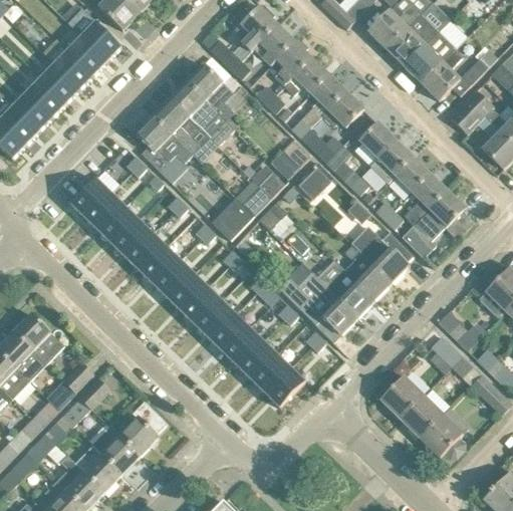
[(0,11),(3,14),(8,8),(0,0),(0,11)]
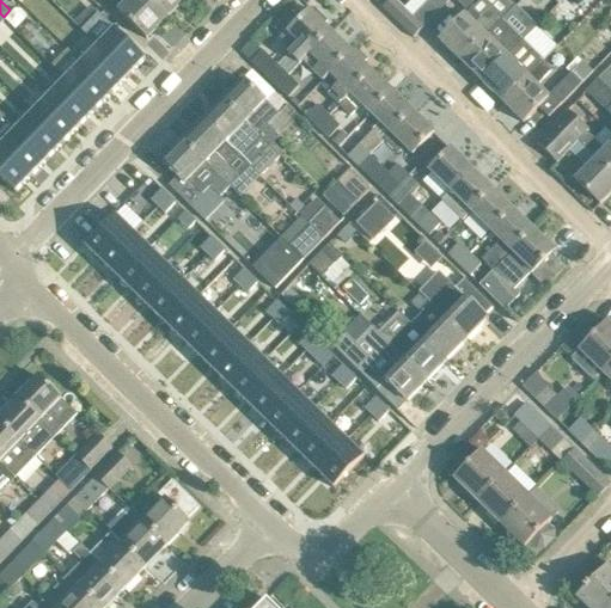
[(126,0),(117,10),(128,19),(145,36),(147,35),(146,34),(167,11),(156,0),(126,0)]
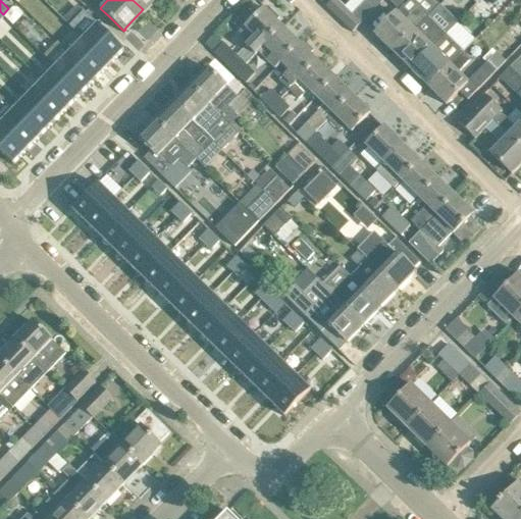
[(133,0),(143,9),(151,0),(133,0)]
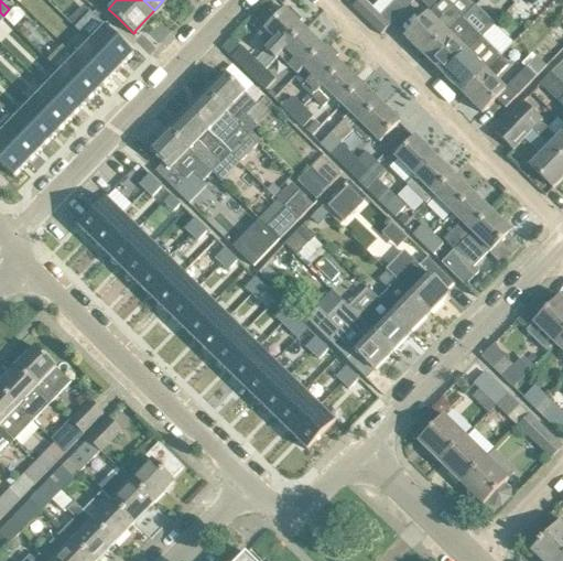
[(356,0),(352,6),(380,32),(407,6),(400,0),(392,0),(379,13),(365,0),(356,0)]
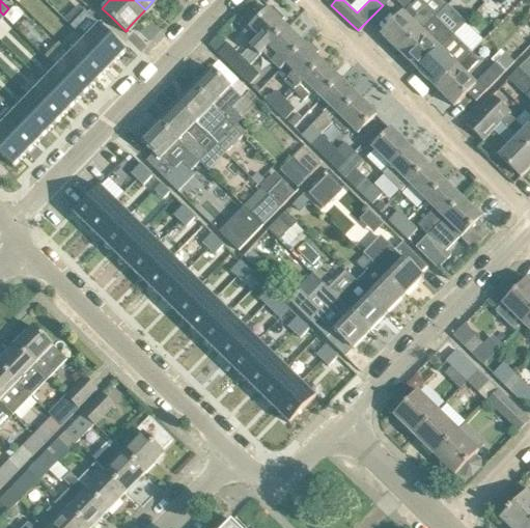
[(397,0),(406,8),(413,0),(397,0)]
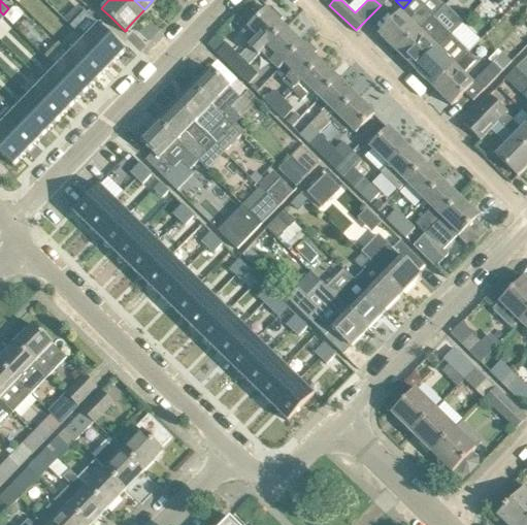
[(439,6),(432,14),(396,51),(414,68),(450,32),(441,24),(457,7),(450,0),(448,0),(440,7),(439,6)]
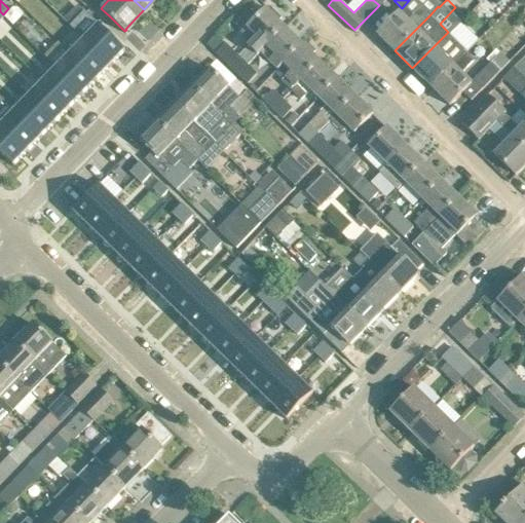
[(247,27),(264,44),(284,25),(277,19),(280,15),(268,4),(247,27)]
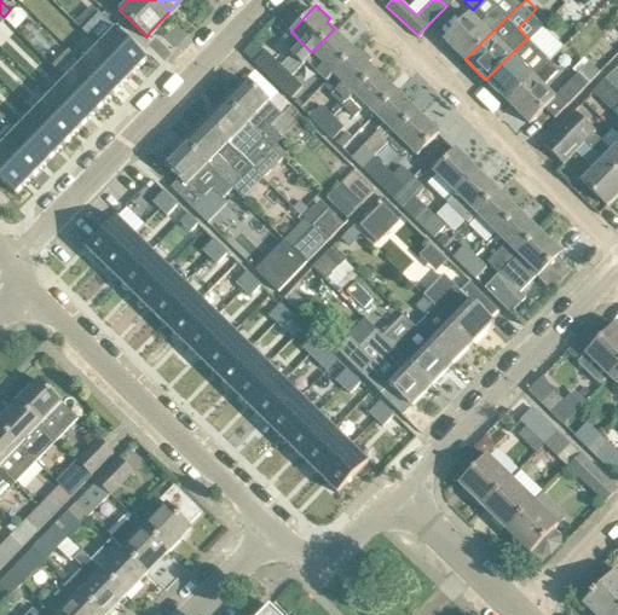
[(495,5),(478,22),(469,12),(444,39),(465,59),(507,17),(495,5)]
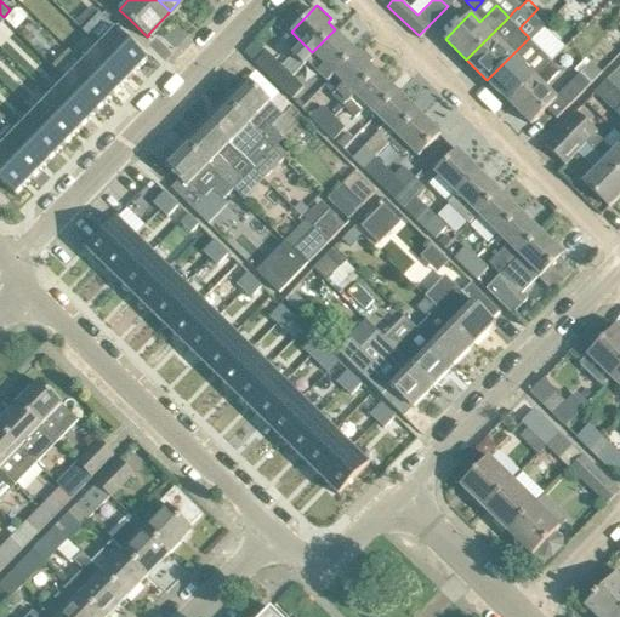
[(115,27),(98,45),(129,75),(147,57),(115,27)]
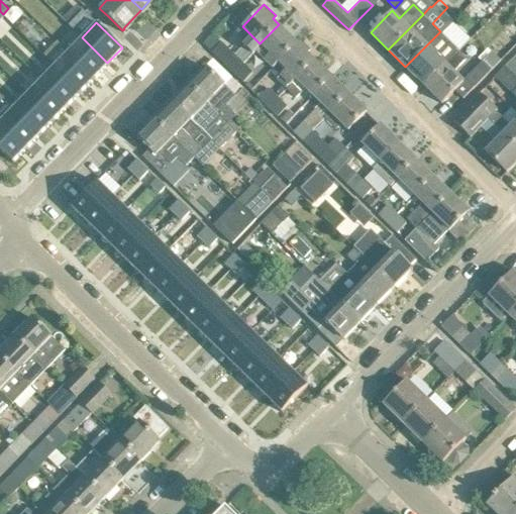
[(296,41),(279,24),(260,43),(254,48),(273,66),(278,61),(296,41)]
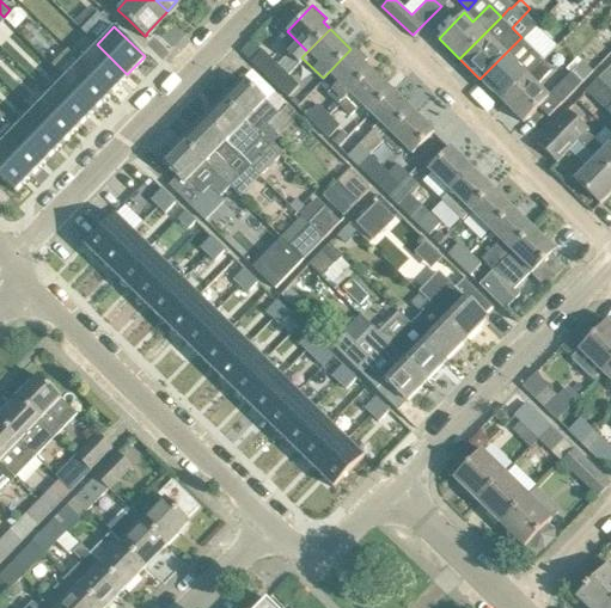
[(542,57),(521,37),(480,79),(501,99),(542,57)]
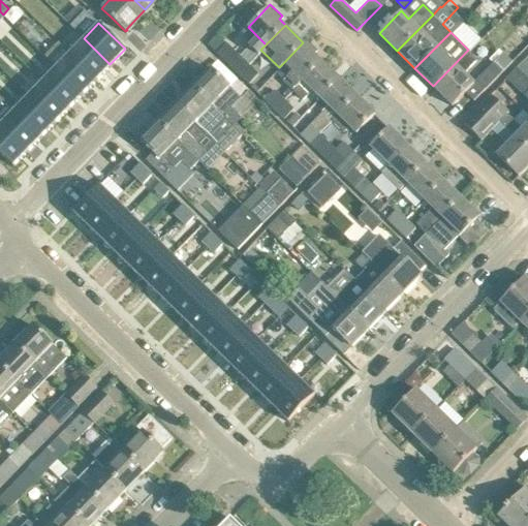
[(84,38),(69,52),(96,78),(110,64),(84,38)]
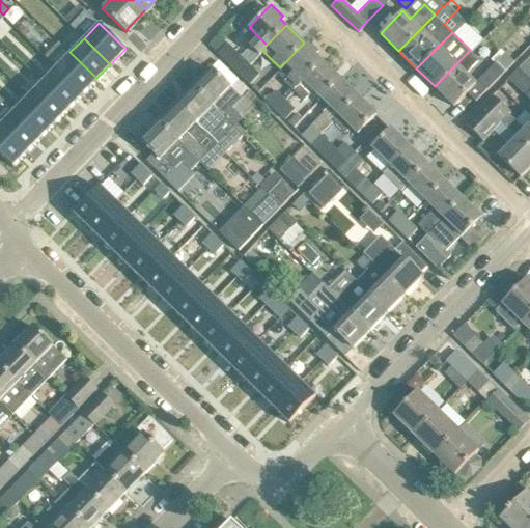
[(283,79),(294,89),(322,60),(313,52),(316,49),(307,40),(307,39),(304,43),(285,62),(293,70),(283,79)]
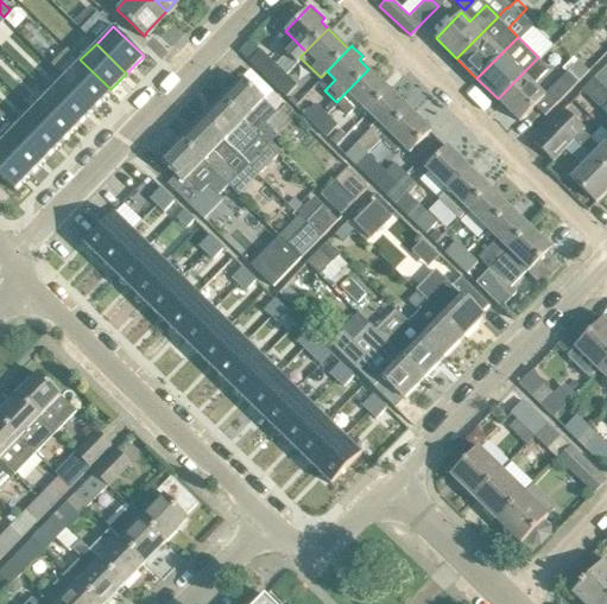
[(67,46),(51,63),(64,76),(95,106),(111,89),(80,59),(67,46)]
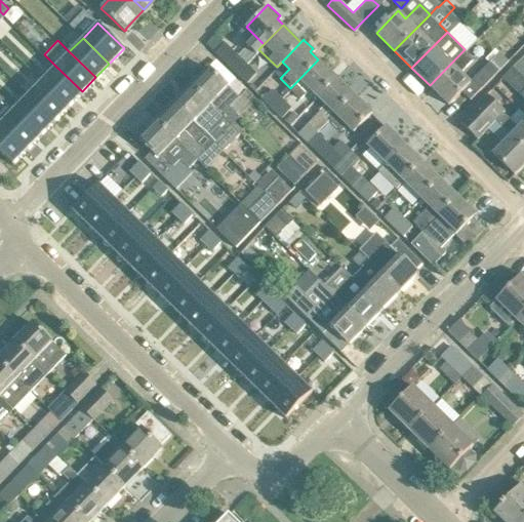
[(224,41),(214,51),(236,73),(246,63),(224,41)]
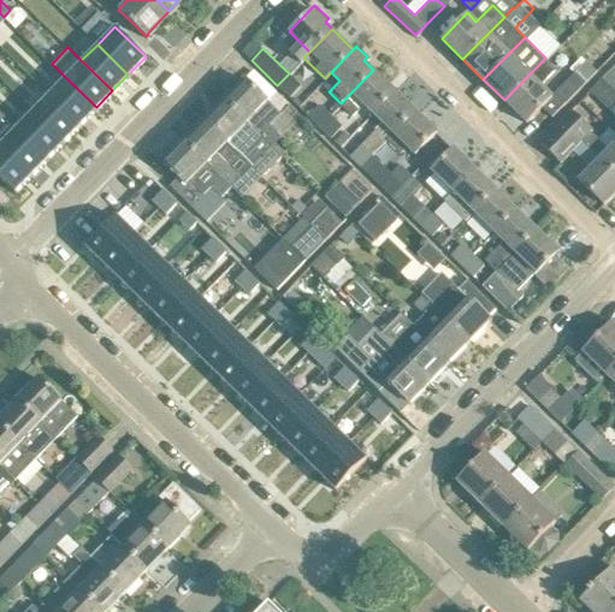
[(545,58),(504,100),(525,120),(540,105),(550,116),(593,71),(584,60),(550,94),(539,83),(555,67),(545,59),(547,58),(545,58)]
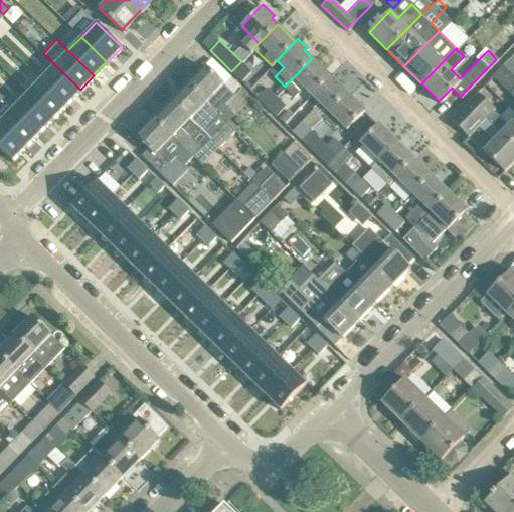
[(513,58),(510,55),(500,65),(513,77),(513,58)]
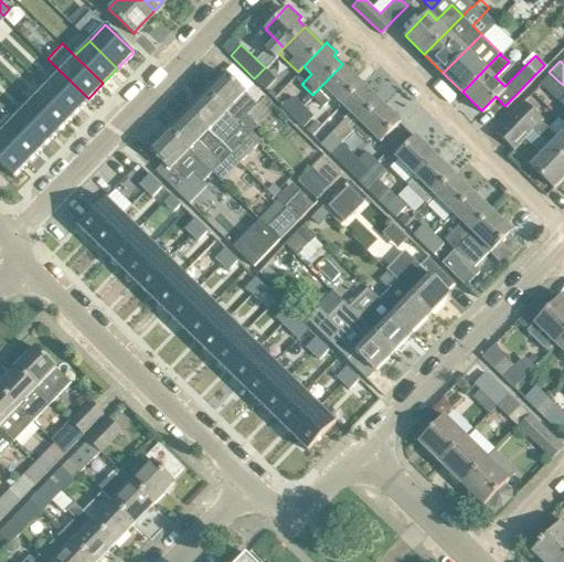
[(341,103),(361,82),(342,64),(312,95),(322,105),(332,94),(341,103)]
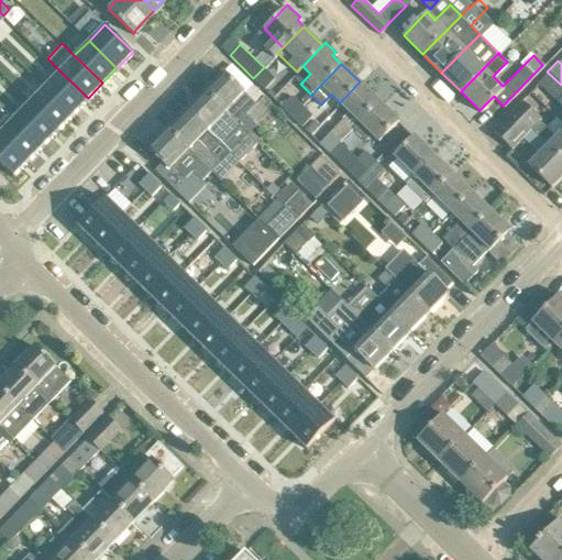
[(264,67),(253,78),(264,88),(274,77),(264,67)]
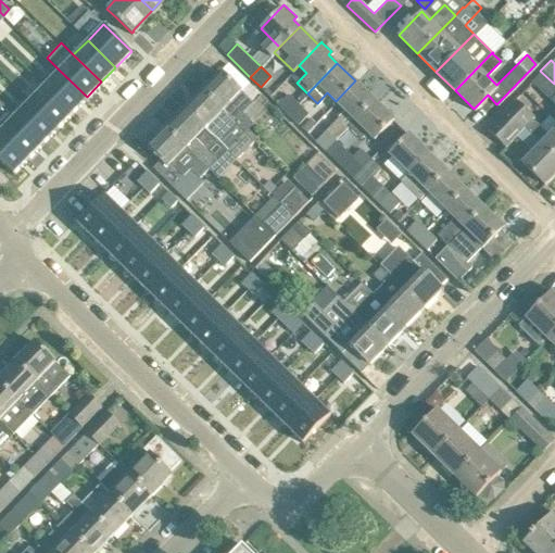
[(59,70),(45,85),(72,112),(87,97),(59,70)]
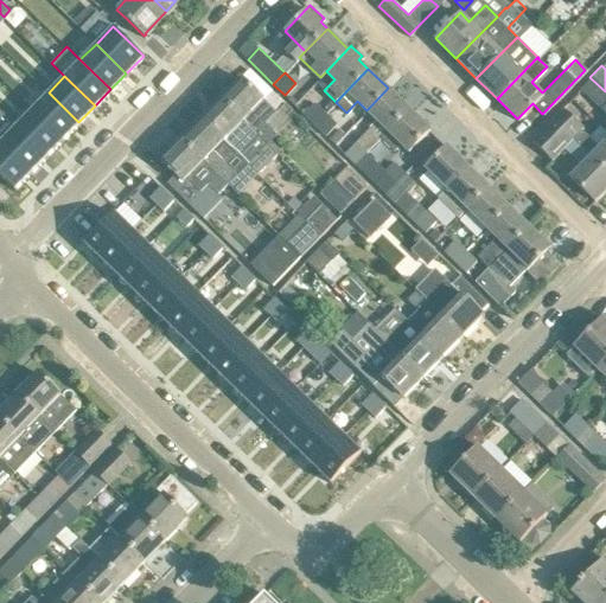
[(219,97),(242,119),(255,132),(267,143),(276,133),(265,122),(275,110),(240,76),(219,97)]
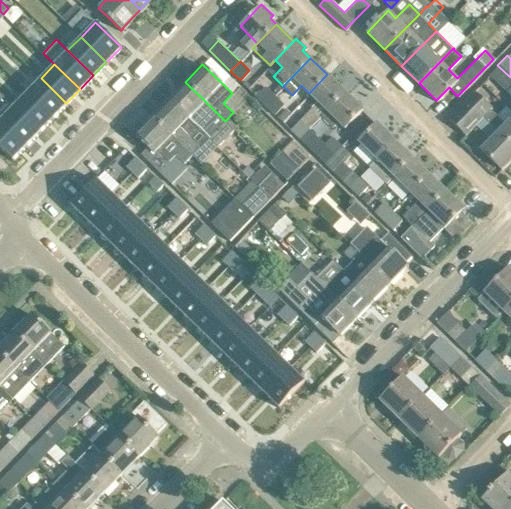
[(510,77),(497,65),(489,74),(510,95),(510,77)]
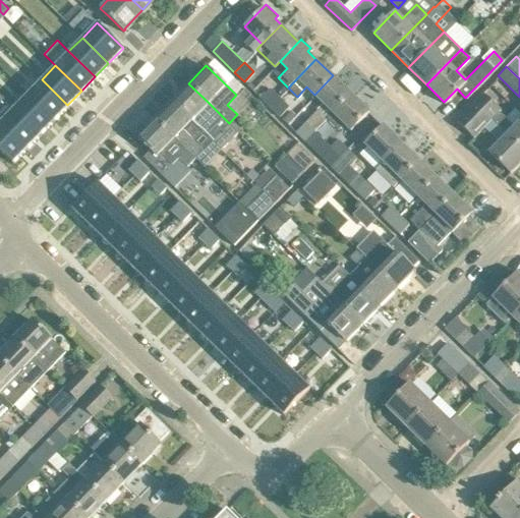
[(314,130),(326,118),(350,93),(333,75),(314,95),(322,102),(294,131),(304,140),(314,130)]
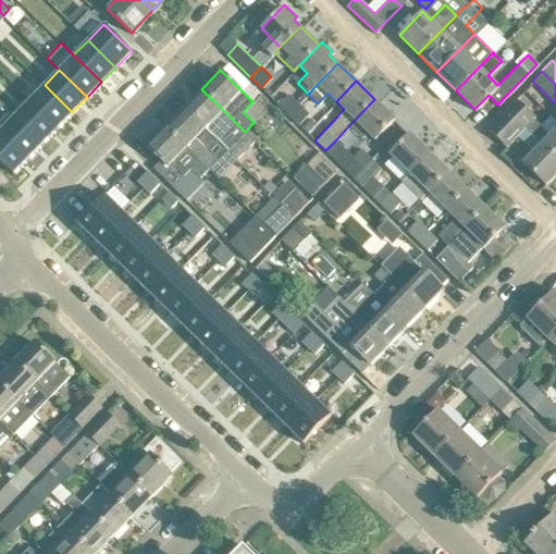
[(45,85),(29,100),(58,127),(72,112),(45,85)]
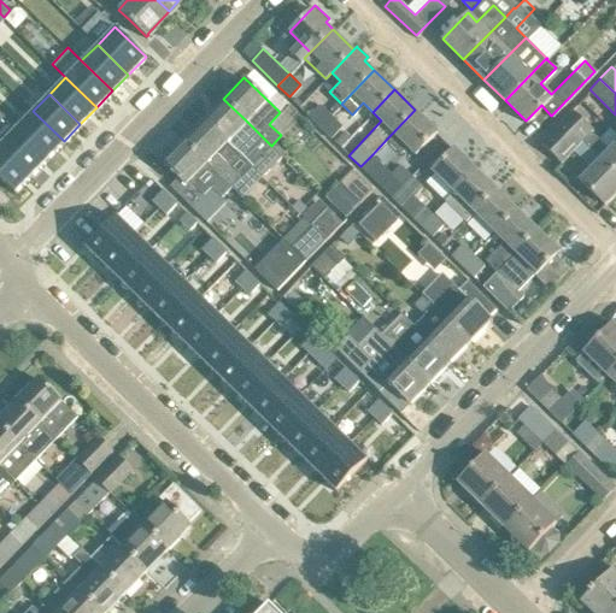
[(251,148),(235,133),(246,121),(223,99),(203,119),(239,154),(242,158),(251,148)]
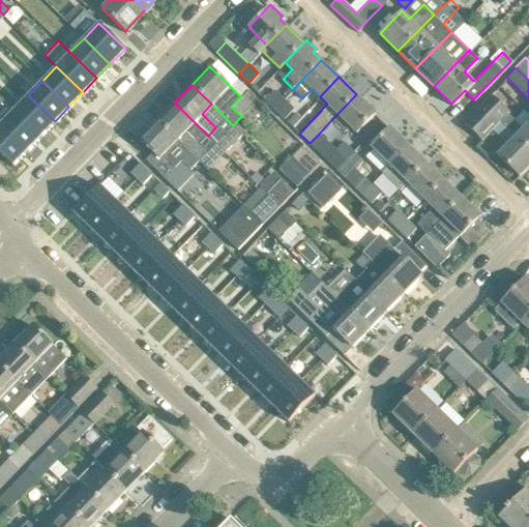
[(273,108),(284,97),(274,88),(269,94),(267,92),(263,97),(273,108)]
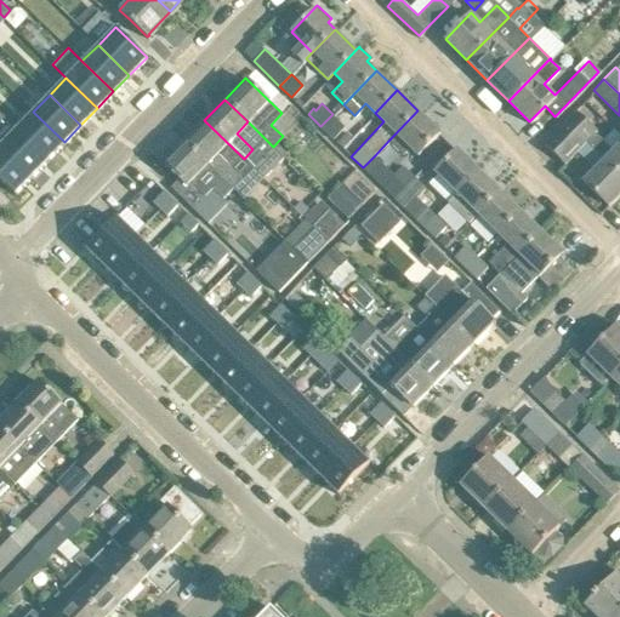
[(604,159),(619,173),(619,133),(613,127),(602,138),(595,131),(596,129),(575,109),(564,120),(604,159)]
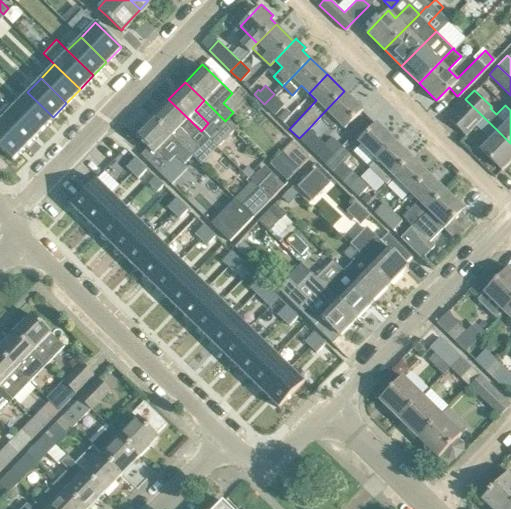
[(344,127),(348,123),(362,108),(344,91),(320,116),(331,126),(337,120),(344,127)]
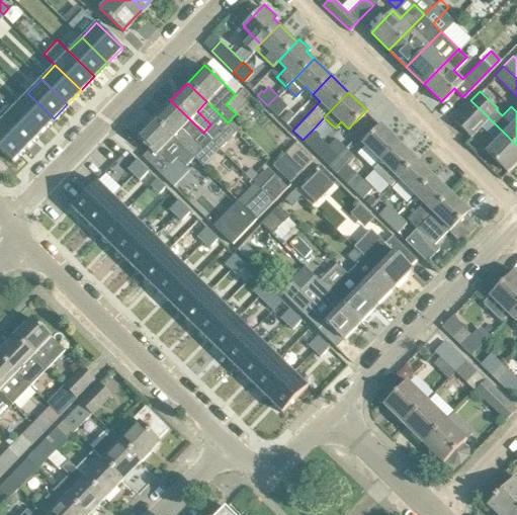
[(27,93),(14,106),(40,132),(54,118),(27,93)]
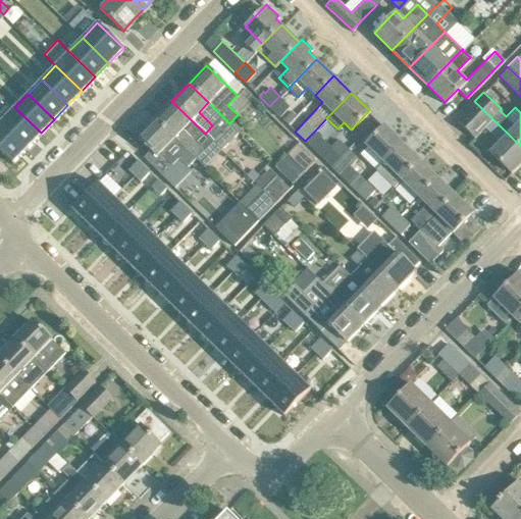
[(279,96),(269,106),(279,116),(290,106),(279,96)]
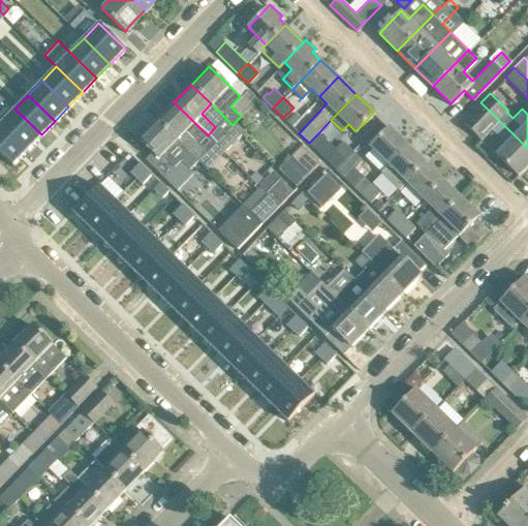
[(205,132),(174,102),(157,120),(197,159),(206,151),(195,142),(205,132)]
